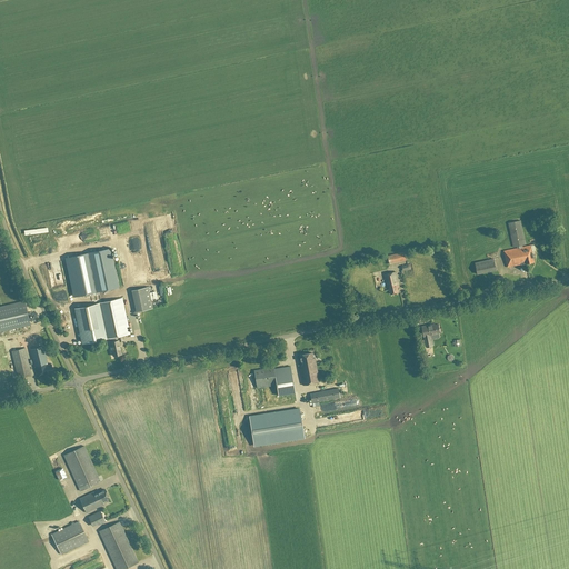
[(530,246),(522,247),(522,246),(526,245),(521,220),(508,223),(513,248),(517,247),(517,248),(503,251),(507,268),(525,263),(526,265),(535,262),(530,246)]
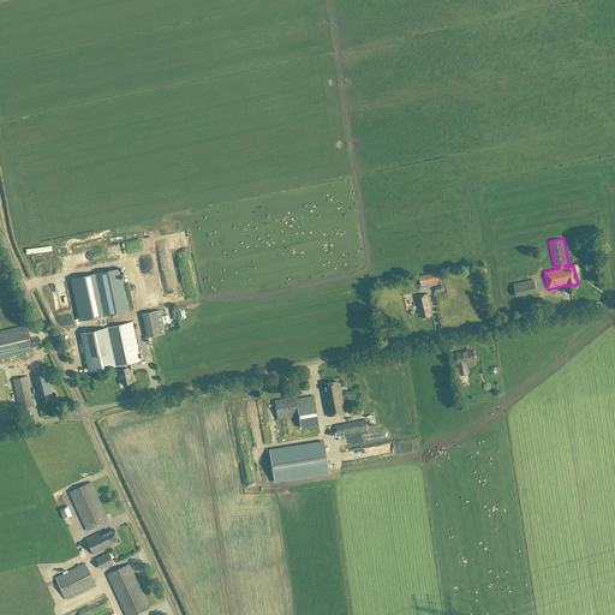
[(437,273),(419,276),(421,286),(439,281),(437,273)]
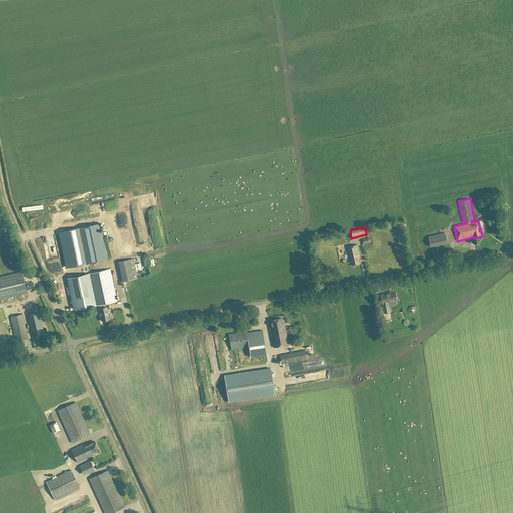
[(448,243),(445,233),(428,237),(430,247),(448,243)]
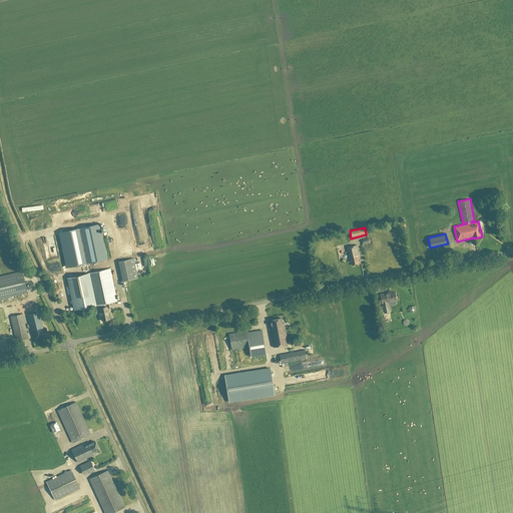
[(85,244),(106,240),(105,235),(84,239),(85,244)]
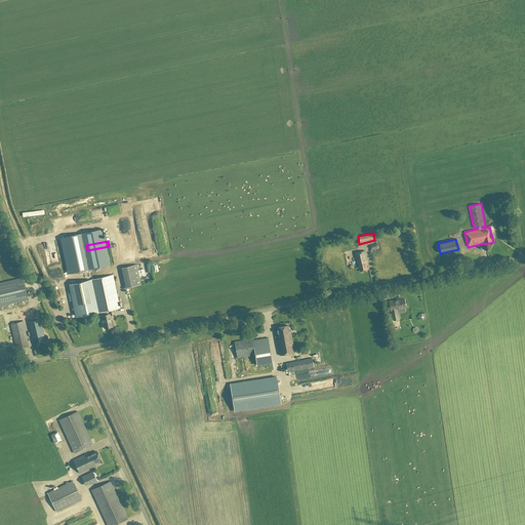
[(360,272),(367,270),(367,266),(368,265),(365,251),(351,254),(353,265),(358,264),(360,272)]
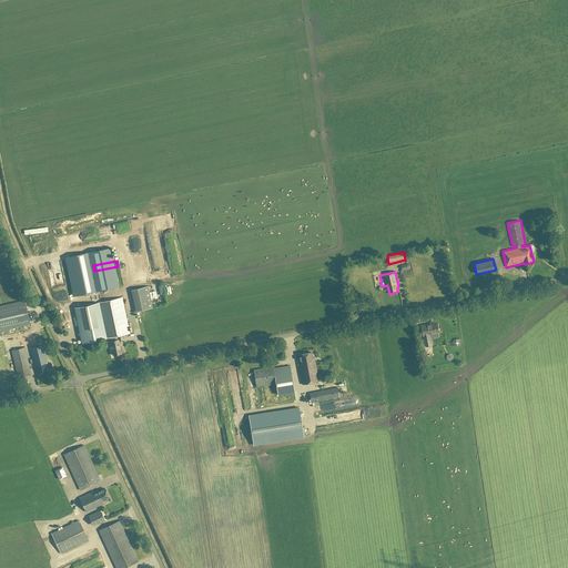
[(148,286),(131,290),(137,312),(152,308),(148,286)]
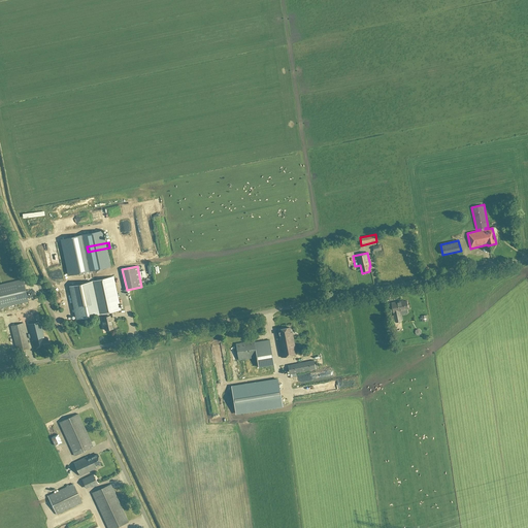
[(69,287),(76,319),(101,314),(105,331),(112,329),(110,317),(114,317),(113,311),(121,309),(113,276),(69,287)]
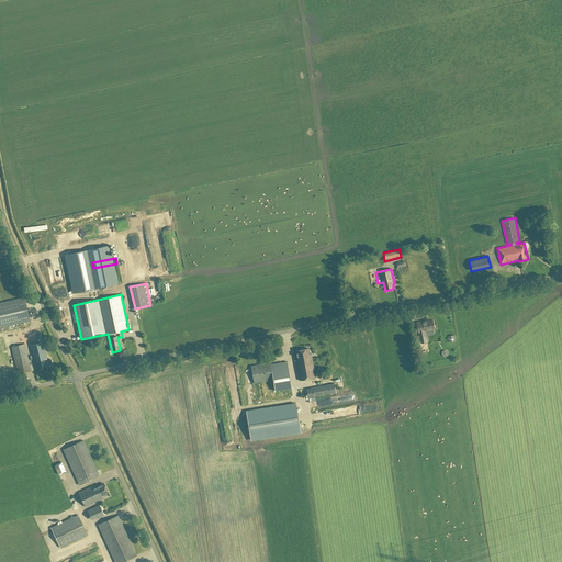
[(0,327),(1,328),(30,321),(24,298),(0,303),(0,327)]
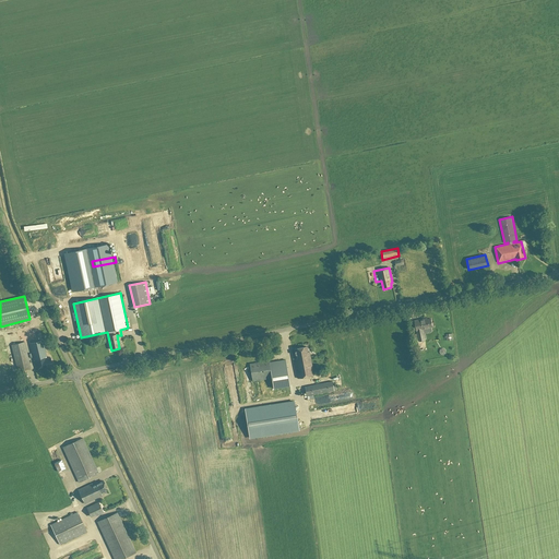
[(415,321),(418,342),(425,340),(423,329),(432,326),(430,319),(425,320),(424,319),(415,321)]
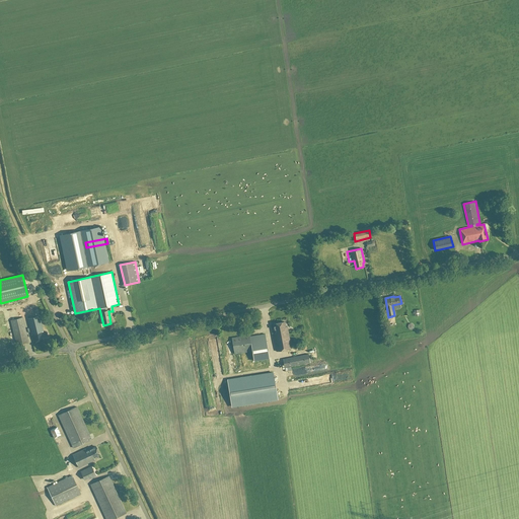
[(44,332),(40,316),(27,318),(33,345),(40,344),(40,345),(49,343),(49,341),(47,331),(44,332)]
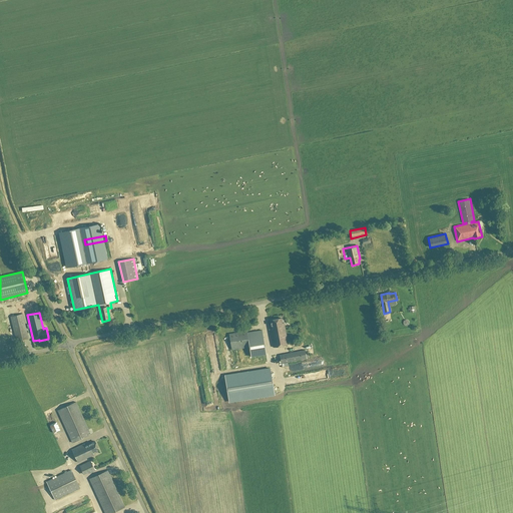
[(28,339),(22,314),(10,317),(16,341),(28,339)]
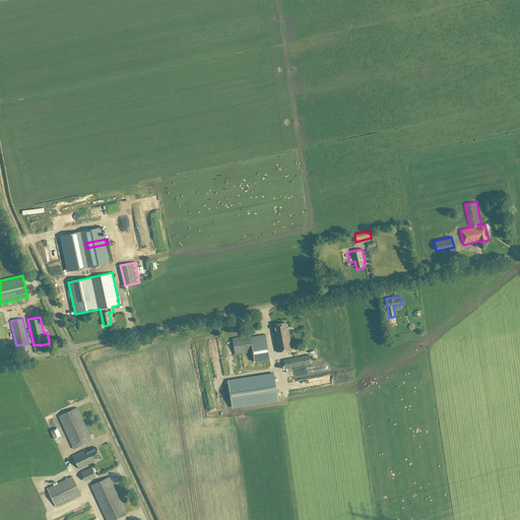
[(275,333),(274,333),(273,334),(276,352),(291,349),(287,328),(286,328),(285,322),(273,324),(275,333)]
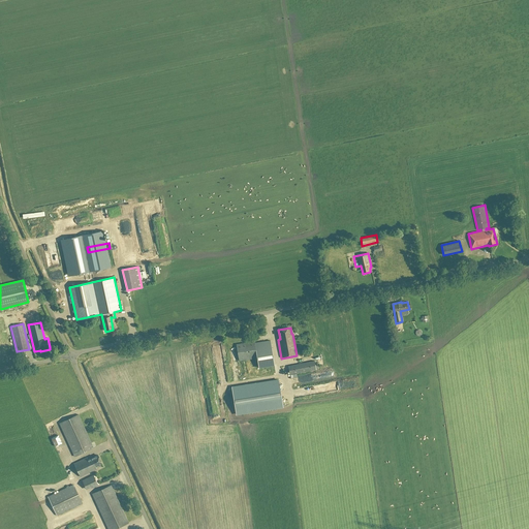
[(258,368),(274,366),(270,341),(255,343),(254,342),(237,345),(239,361),(257,358),(258,368)]
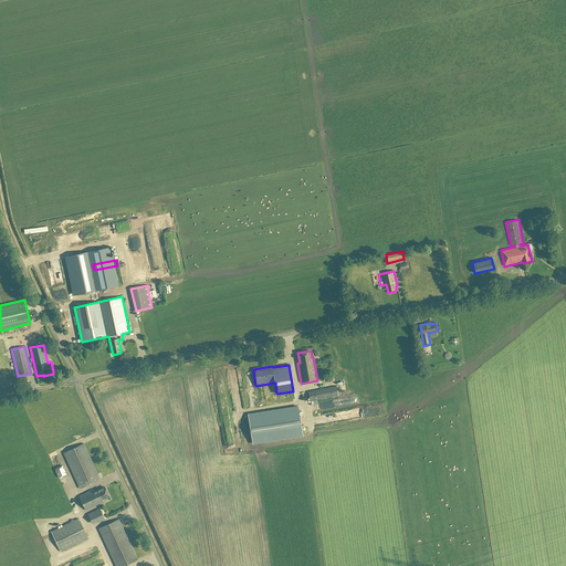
[(336,387),(308,392),(310,401),(337,396),(336,387)]
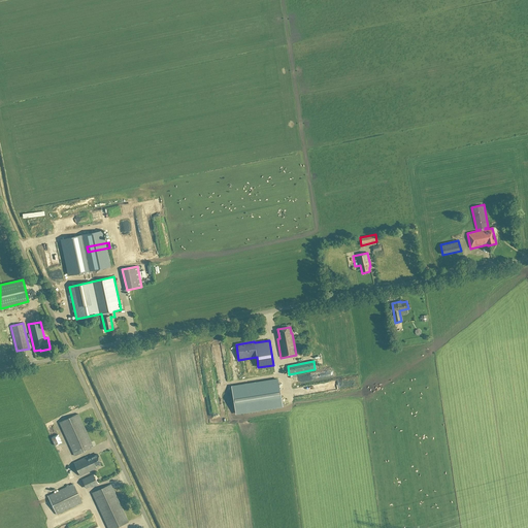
[(235,414),(282,406),(277,380),(231,387),(235,414)]
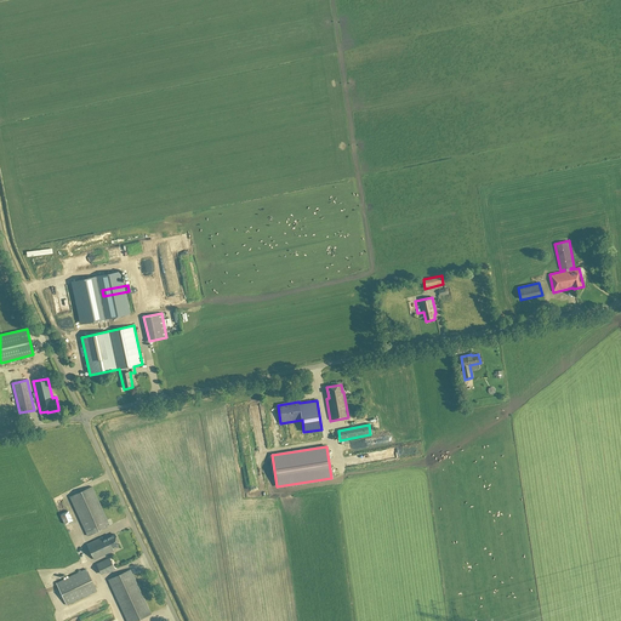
[(380,451),(364,453),(364,456),(365,462),(381,461),(380,451)]
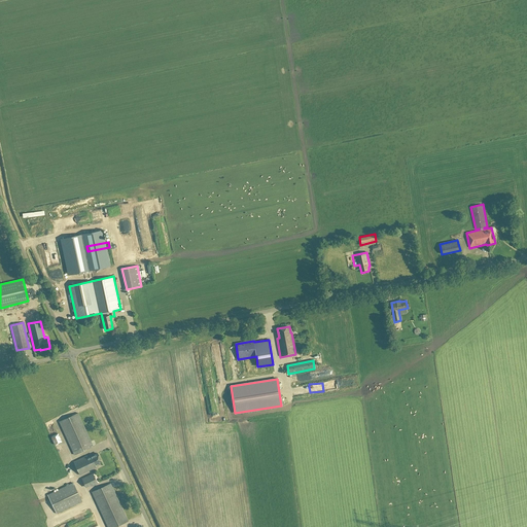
[(93,446),(78,413),(59,422),(74,455),(93,446)]
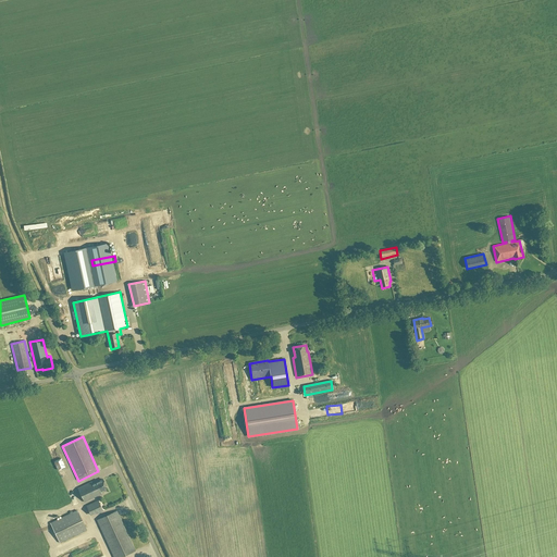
[(60,471),(66,468),(62,457),(54,460),(60,471)]
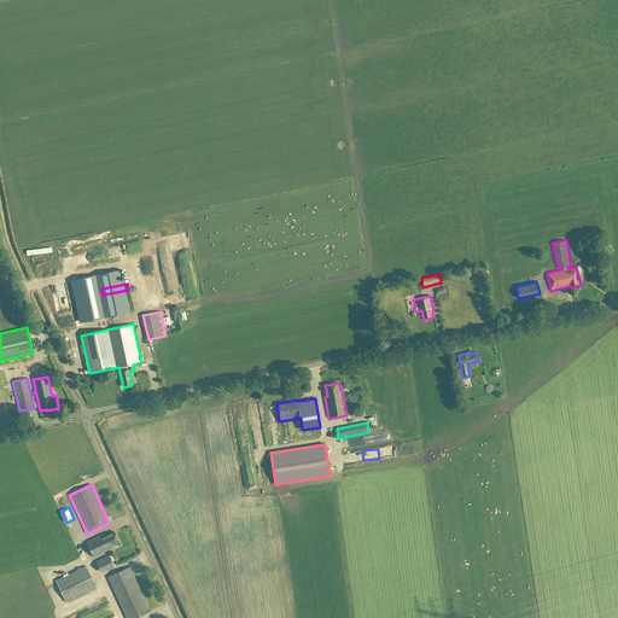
[(101,535),(87,542),(94,558),(114,548),(111,546),(120,542),(115,531),(103,537),(101,535)]
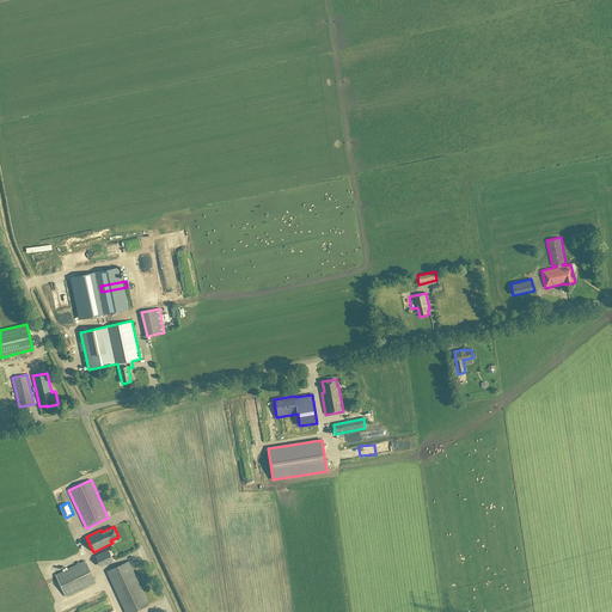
[(95,556),(99,565),(106,563),(106,564),(114,562),(108,550),(95,556)]
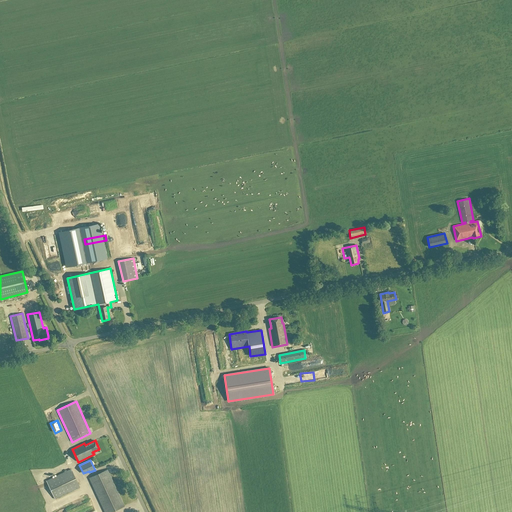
[(47,481),(55,499),(80,487),(71,469),(47,481)]
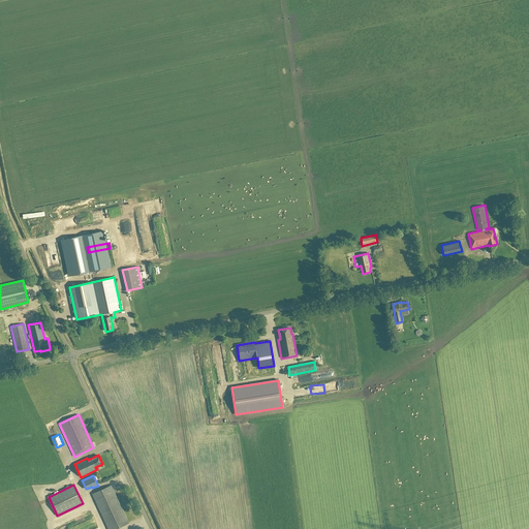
[(115,528),(128,523),(111,486),(92,494),(107,528),(115,528)]
